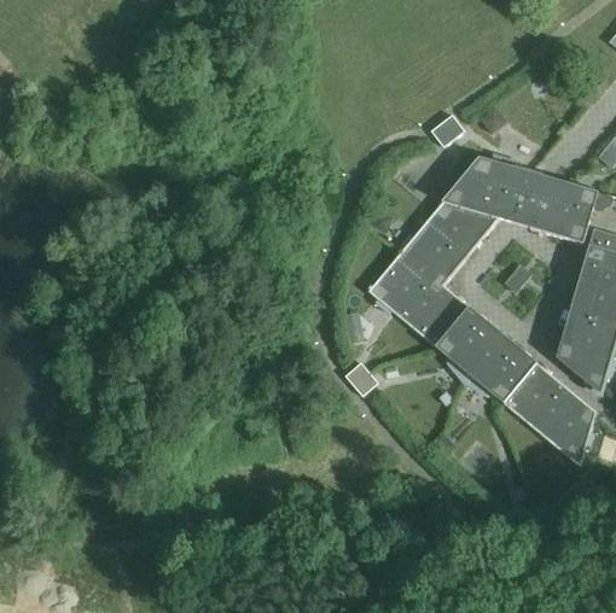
[(463,130),(451,114),(429,129),(442,146),(463,130)]
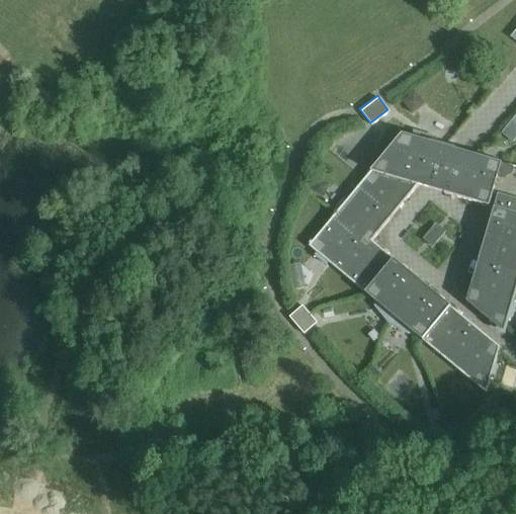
[(370,238),(416,183),(493,205),(465,300),(469,304),(494,323),(495,324),(497,325),(498,325),(499,325),(501,325),(502,324),(503,323),(504,322),(505,322),(505,320),(507,315),(510,315),(514,302),(511,301),(515,282),(515,165),(433,141),(434,135),(412,129),(411,135),(401,132),(345,198),(342,196),(333,207),(336,209),(308,244),(316,250),(314,253),(325,262),(327,259),(376,301),(373,304),(388,321),(407,331),(409,328),(485,391),(489,375),(492,376),(496,363),(493,362),(498,345),(370,238)]
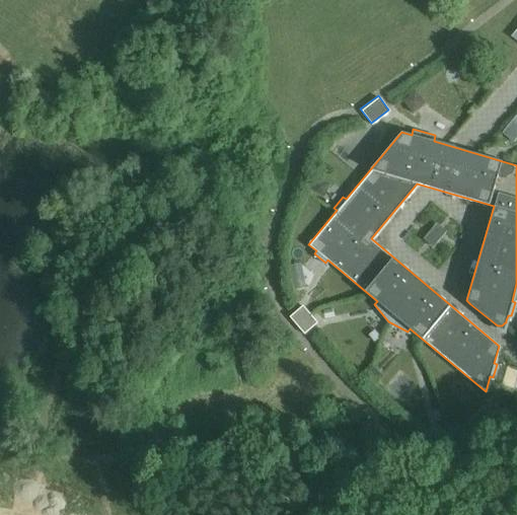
[(303,333),(314,322),(316,320),(301,304),(288,315),(303,333)]
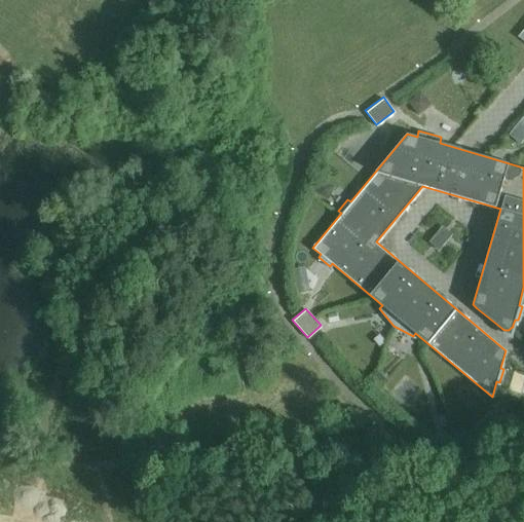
[(377,368),(369,377),(380,386),(388,378),(377,368)]
